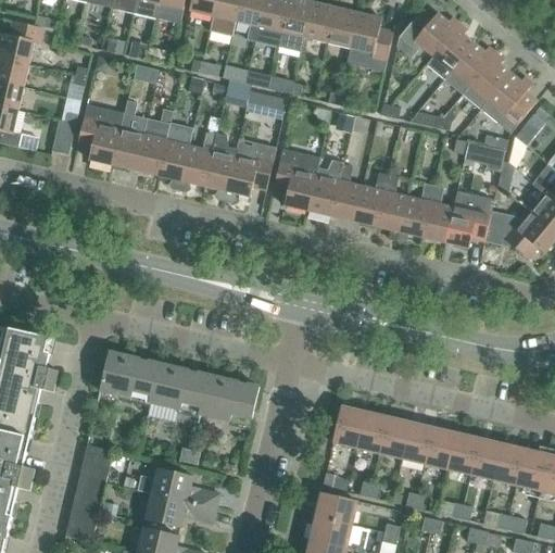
[(111,0),(110,7),(133,12),(135,1),(135,0),(111,0)]
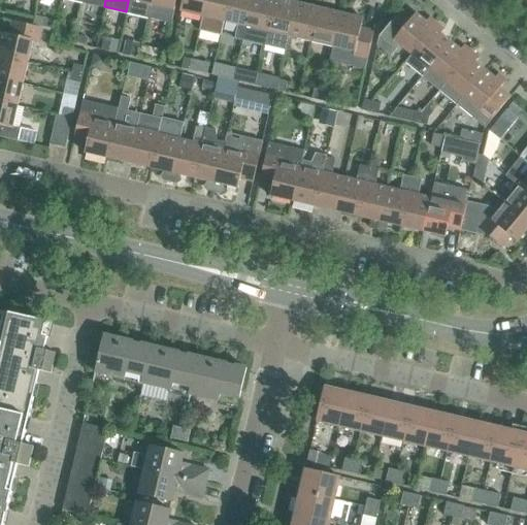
[(128,0),(128,1),(126,11),(147,17),(151,0),(128,0)]
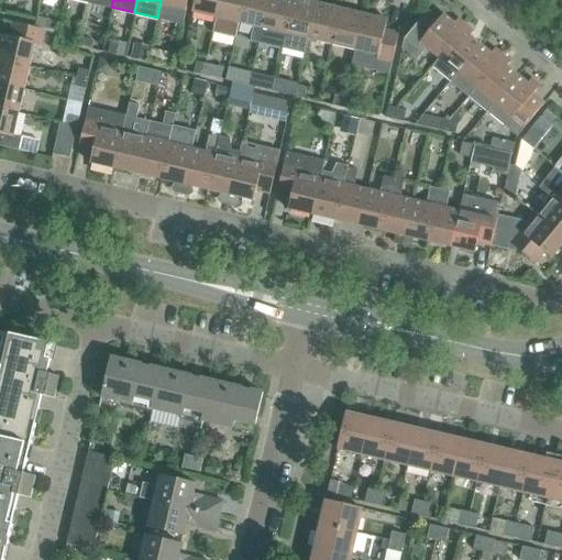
[(161,0),(157,18),(182,23),(186,0),(161,0)]
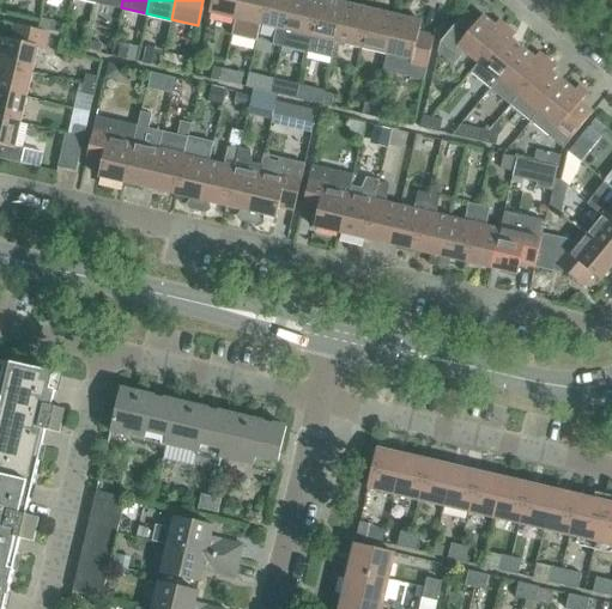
[(211,0),(208,11),(235,17),(237,0),(211,0)]
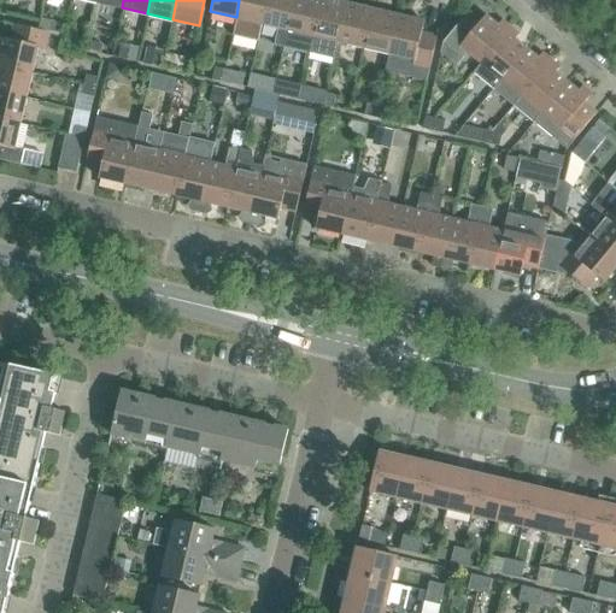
[(257,39),(260,23),(265,0),(239,0),(236,17),(233,33),(257,39)]
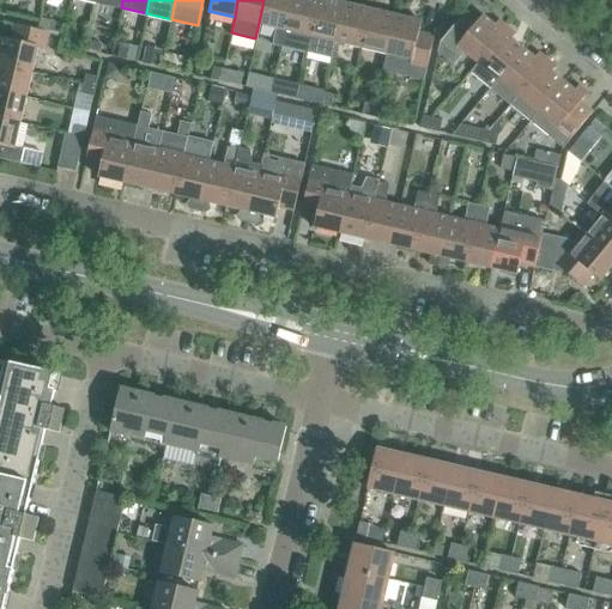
[(264,0),(259,23),(276,26),(271,42),(280,44),(285,29),(290,0),(264,0)]
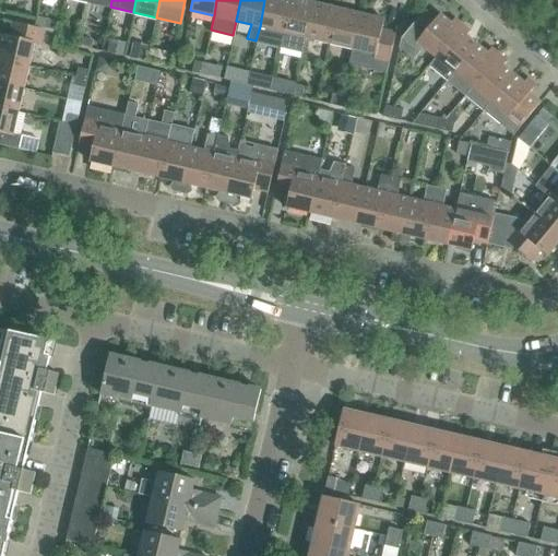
[(256,40),(279,46),(289,0),(264,0),(260,26),(256,40)]
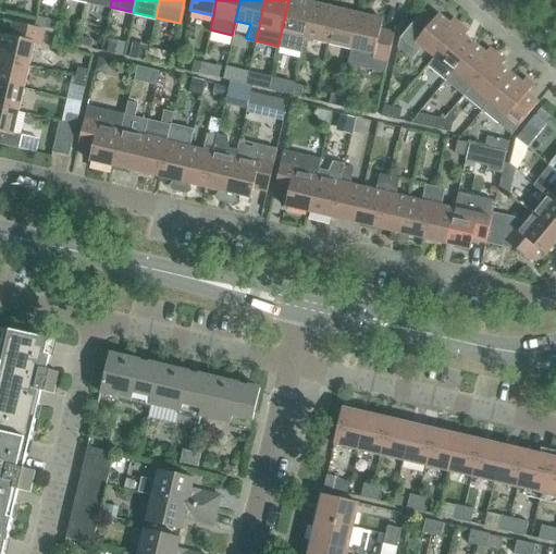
[(313,1),(309,0),(288,0),(278,46),(301,51),(305,36),(313,1)]
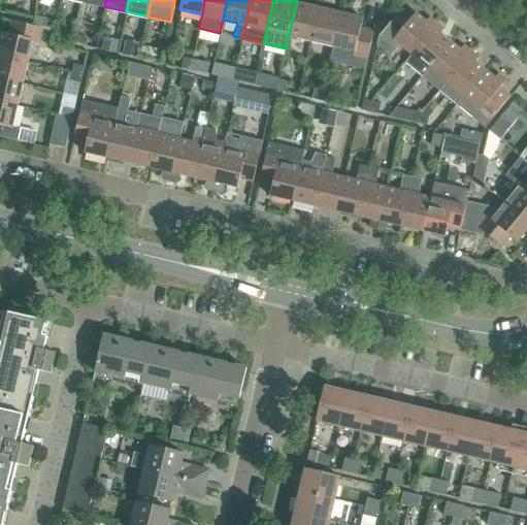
[(289,34),(310,39),(318,6),(297,1),(289,34)]
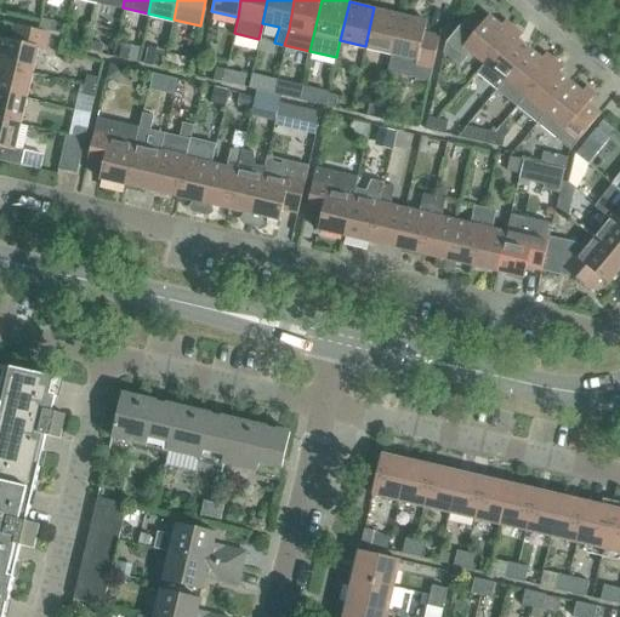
[(374,7),(365,46),(391,52),(400,13),(374,7)]
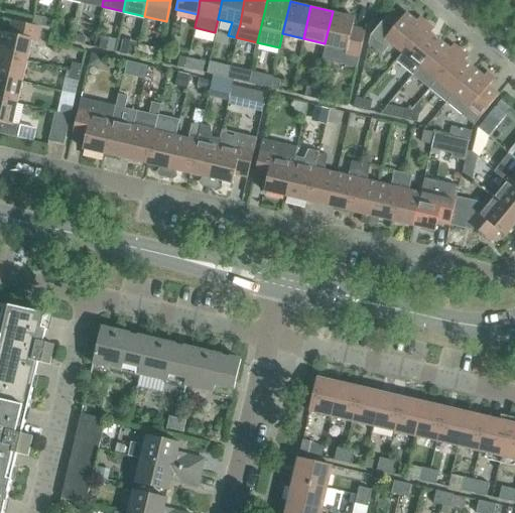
[(390,42),(401,51),(426,20),(419,15),(415,19),(405,11),(399,18),(389,10),(370,33),(368,41),(381,52),(390,42)]
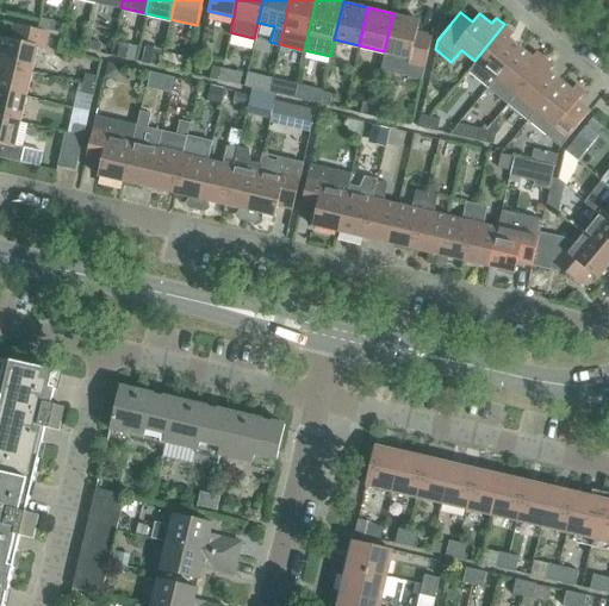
[(418,19),(393,13),(380,68),(421,77),(432,33),(416,30),(418,19)]
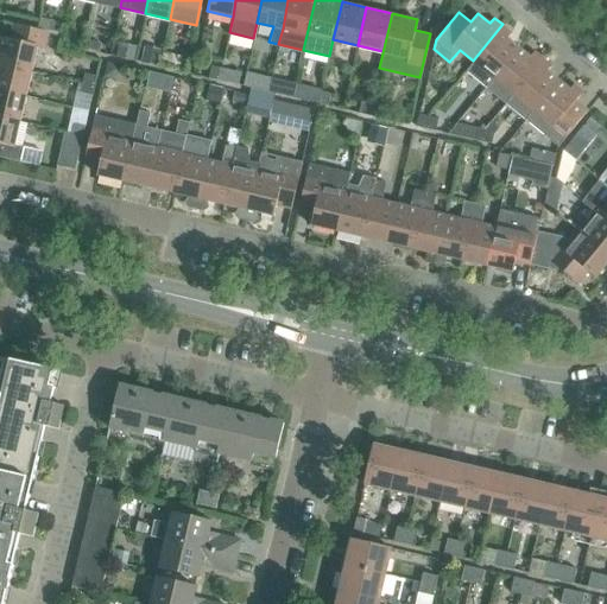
[(48,30),(62,33),(64,21),(39,16),(37,27),(48,30)]
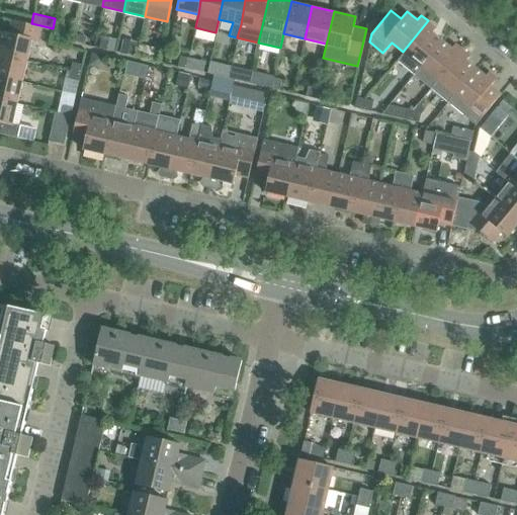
[(0,52),(26,59),(31,38),(37,39),(40,25),(31,23),(11,19),(8,31),(0,29),(0,52)]
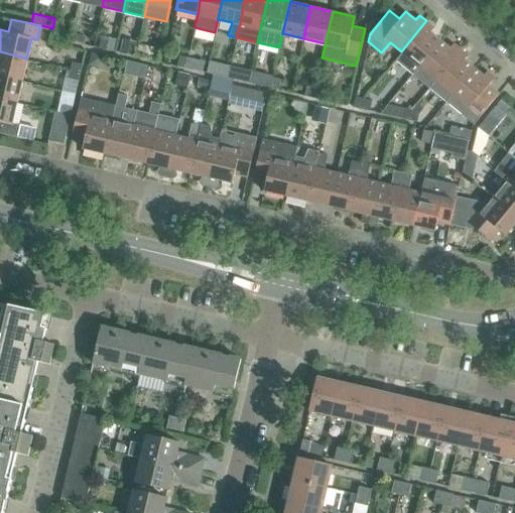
[(395,58),(412,73),(439,38),(430,31),(433,26),(426,20),(401,51),(395,58)]
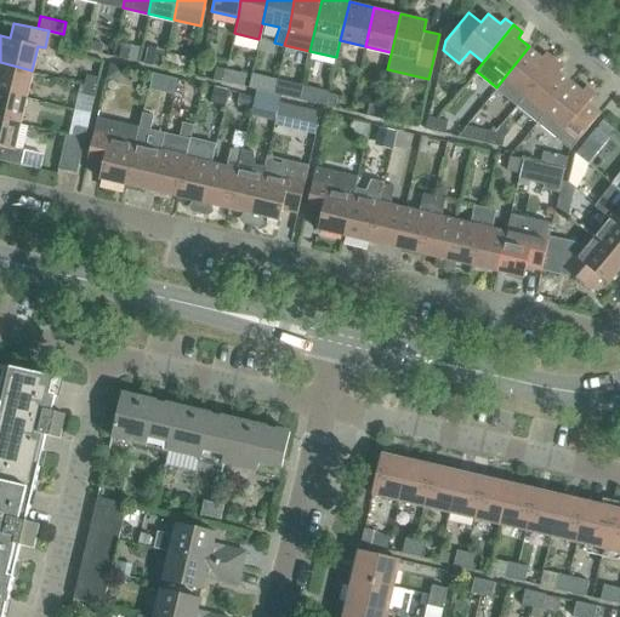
[(119,56),(136,60),(140,45),(123,41),(119,56)]
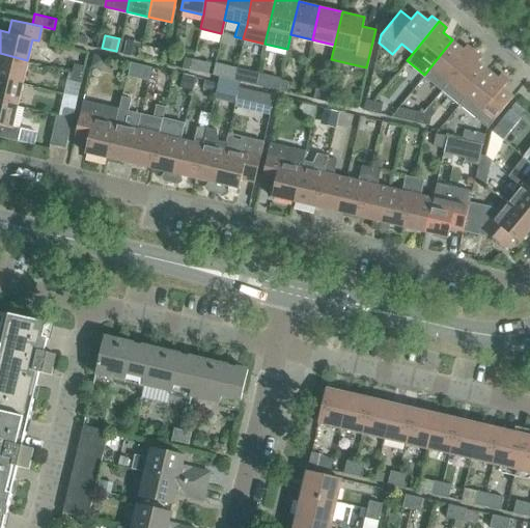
[(75,45),(86,48),(88,39),(77,36),(75,45)]
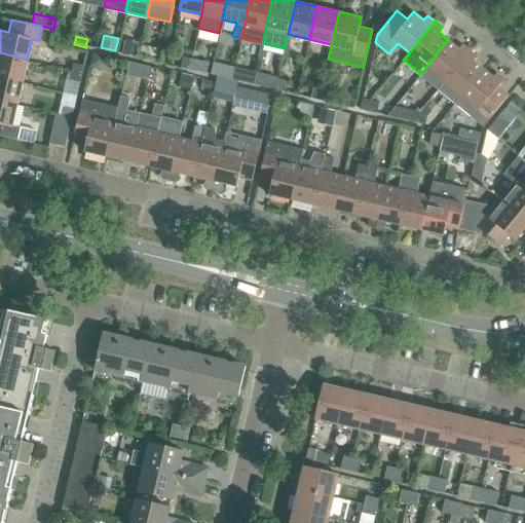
[(125,38),(122,52),(136,55),(139,42),(125,38)]
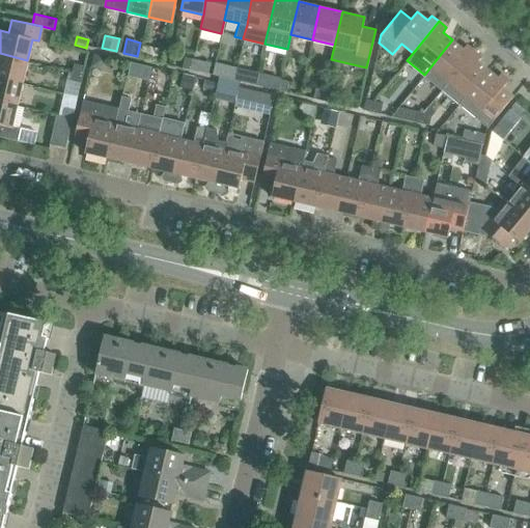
[(424,75),(441,89),(473,50),(466,44),(463,48),(452,39),(424,75)]
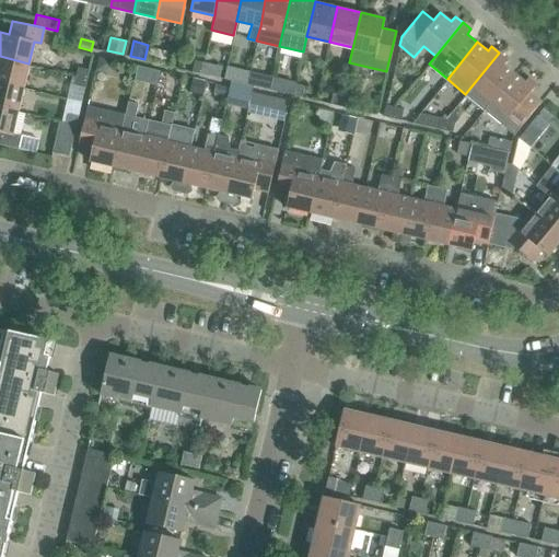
[(499,53),(465,94),(484,108),(514,72),(503,64),(508,59),(499,53)]
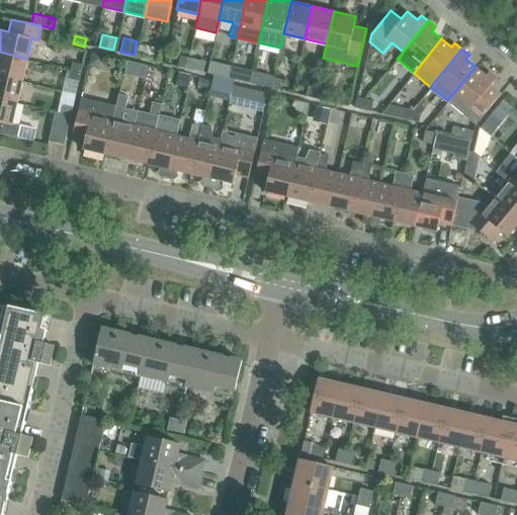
[(90,51),(87,64),(94,66),(100,61),(99,53),(90,51)]
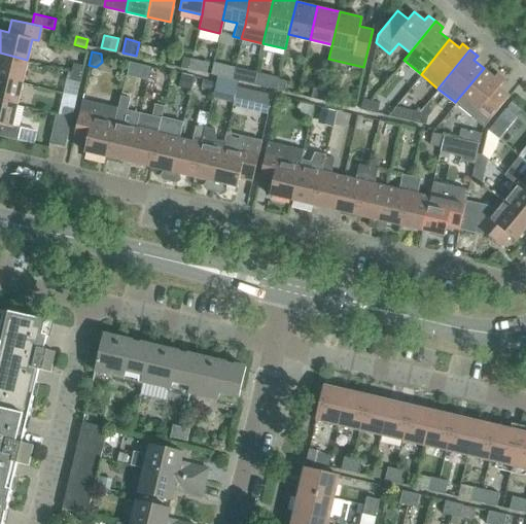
[(0,76),(22,81),(27,60),(0,53),(0,76)]
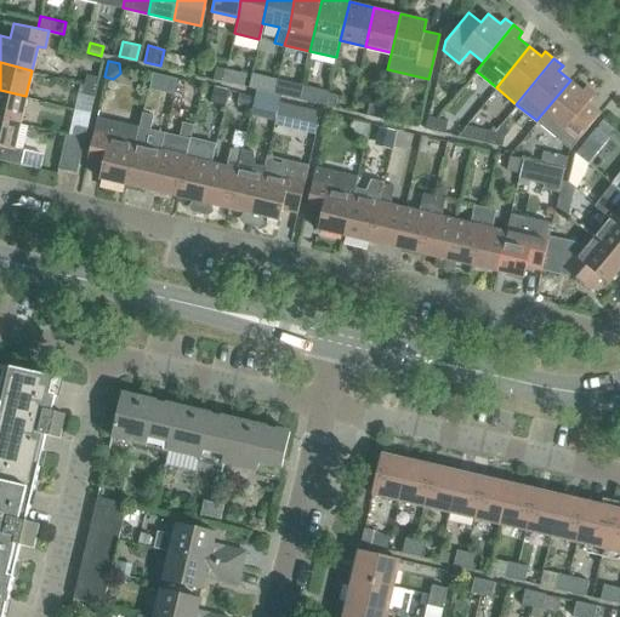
[(214,78),(223,80),(226,68),(216,66),(214,78)]
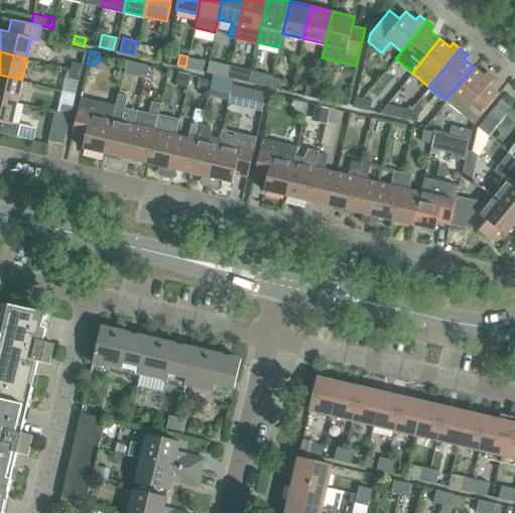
[(187,56),(185,67),(194,69),(196,58),(187,56)]
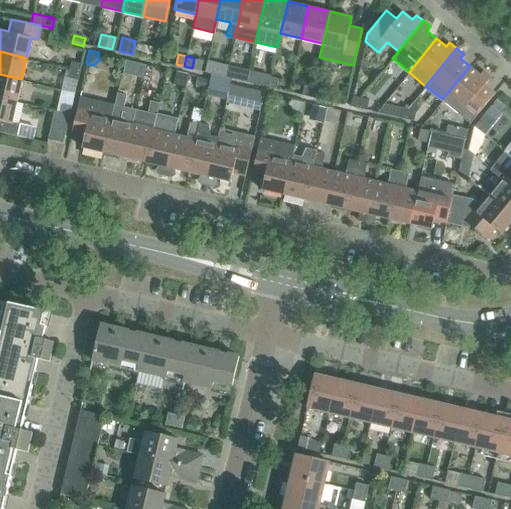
[(125,58),(122,71),(132,73),(135,61),(125,58)]
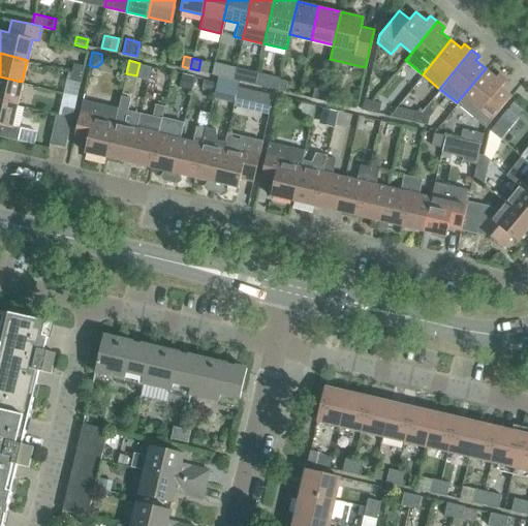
[(73,62),(71,70),(82,73),(84,65),(73,62)]
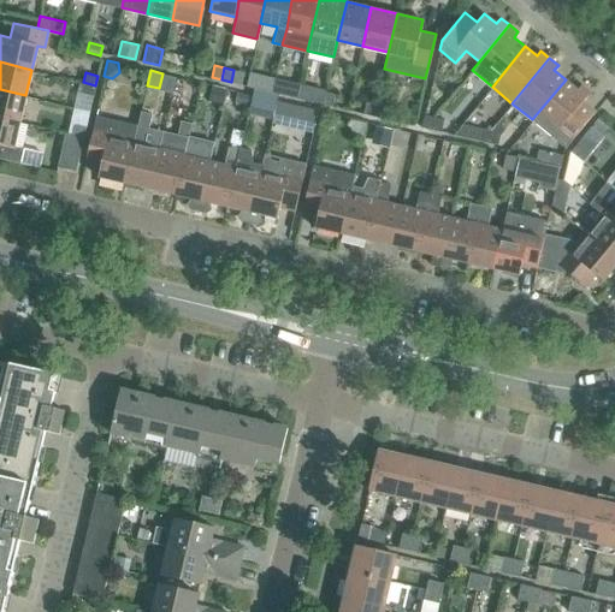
[(267,90),(271,90),(275,78),(256,75),(253,87),(254,87),(267,90)]
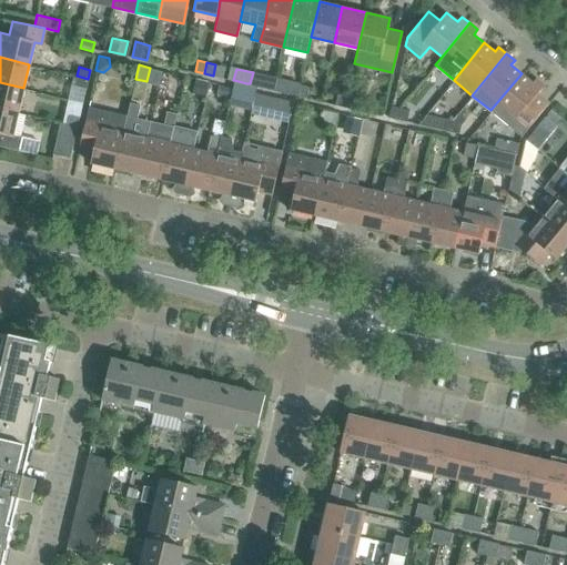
[(256,86),(273,89),(276,78),(253,72),(250,83),(256,86)]
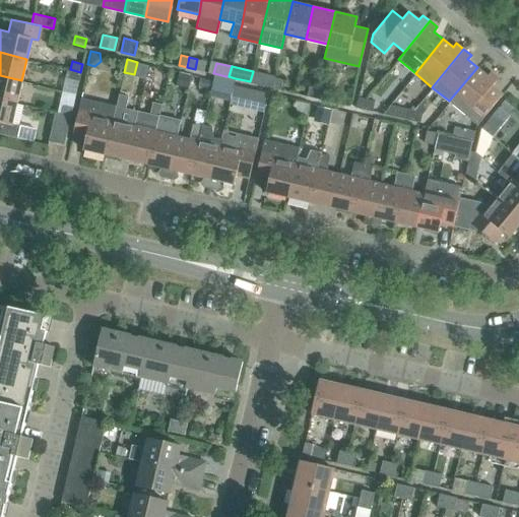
[(449,101),(476,124),(487,112),(502,93),(492,84),(498,77),(491,70),(487,75),(477,67),(449,101)]
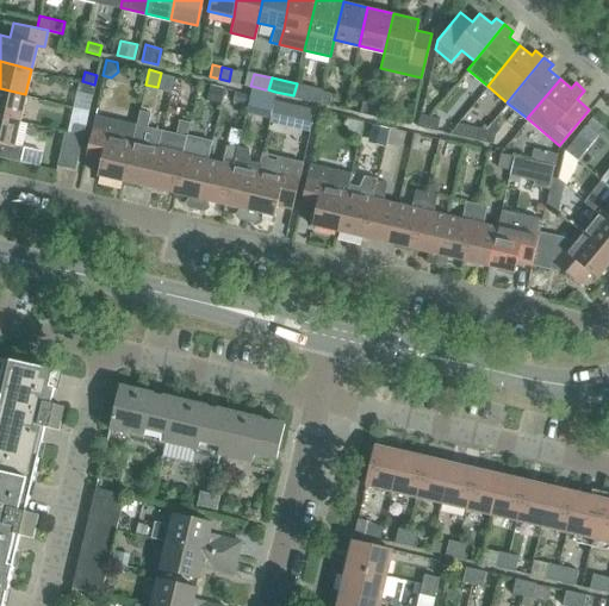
[(92,94),(94,85),(82,81),(80,92),(92,94)]
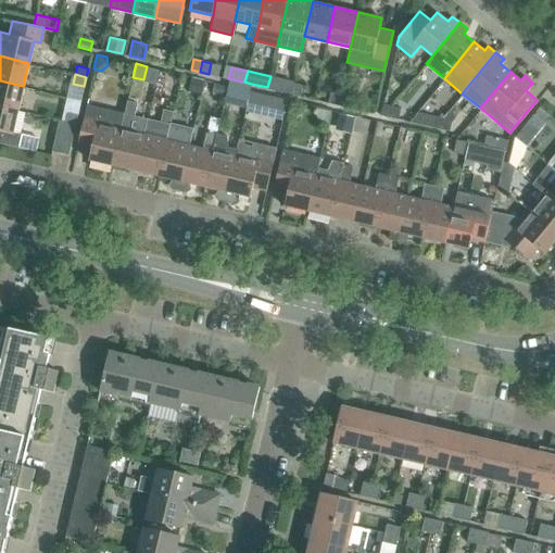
[(191,76),(188,89),(201,92),(204,79),(191,76)]
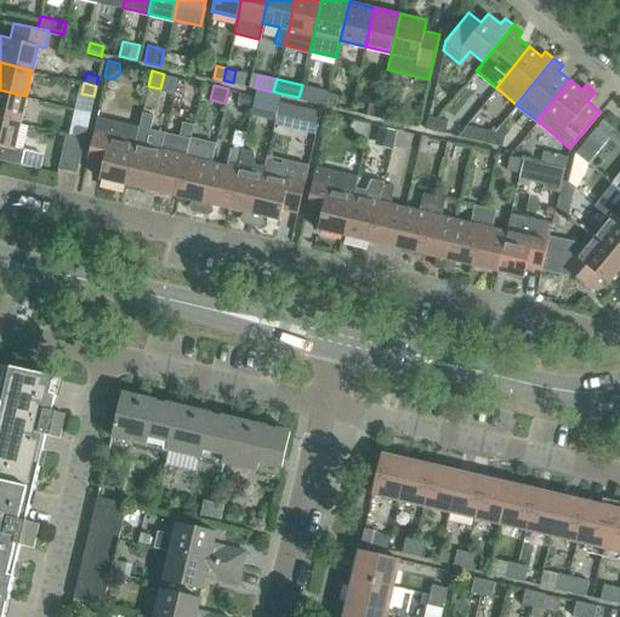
[(328,91),(302,85),(299,97),(324,103),(328,91)]
